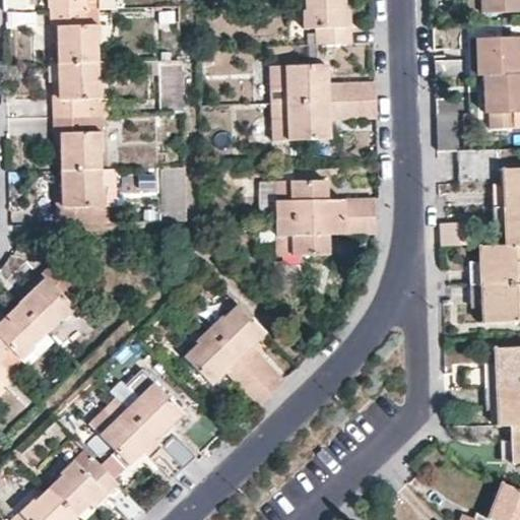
[(53,0),(53,10),(86,9),(85,0),(53,0)]
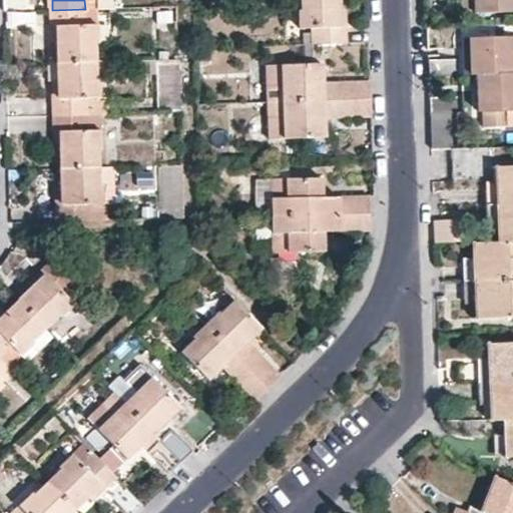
[(342,26),(341,9),(340,0),(302,0),(303,9),(300,9),(301,27),(313,27),(314,44),(348,42),(348,26),(342,26)]
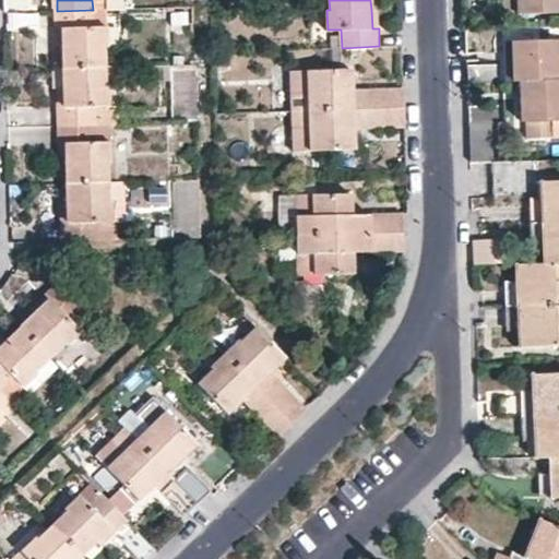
[(503,0),(503,9),(521,9),(520,0),(503,0)]
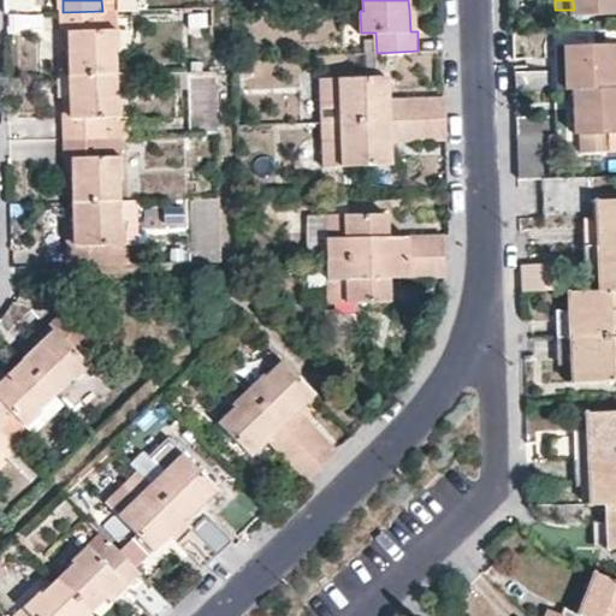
[(102,30),(102,11),(63,12),(63,31),(71,31),(71,52),(71,75),(114,73),(113,51),(118,51),(118,30),(102,30)]
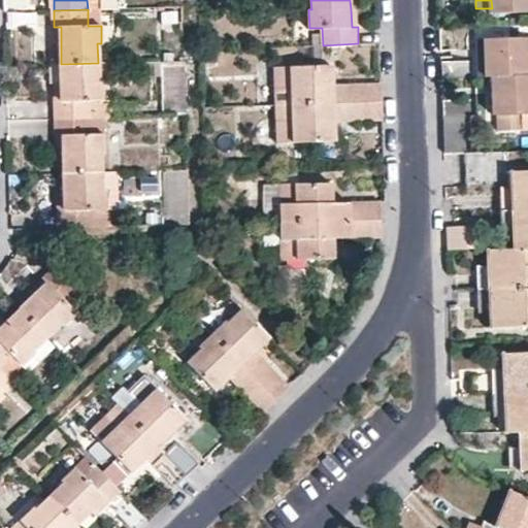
[(488,66),(527,65),(527,33),(487,36),(488,66)]
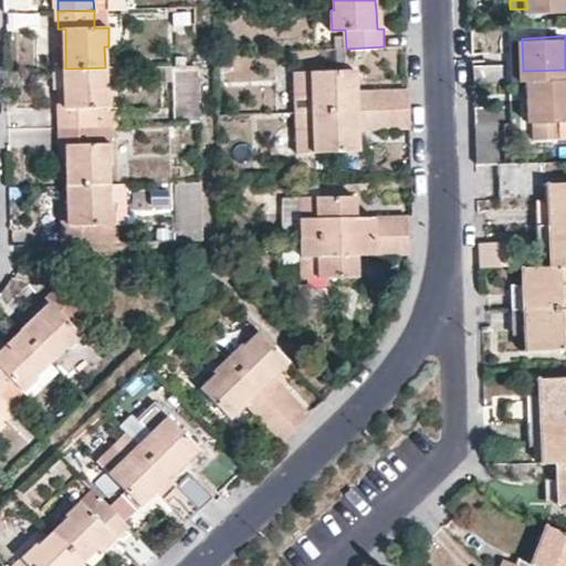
[(232,72),(232,52),(215,52),(216,72),(232,72)]
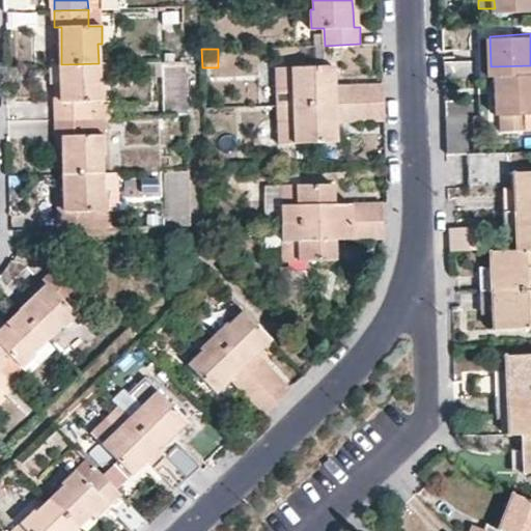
[(447,68),(480,67),(480,58),(446,59),(447,68)]
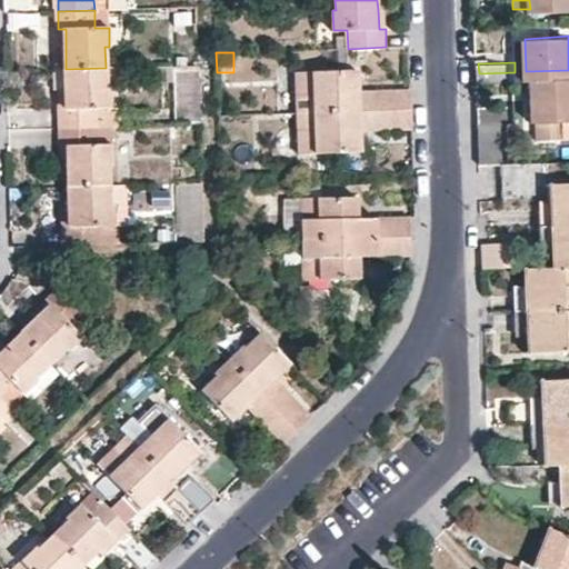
[(202,126),(200,67),(173,67),(175,126),(202,126)]
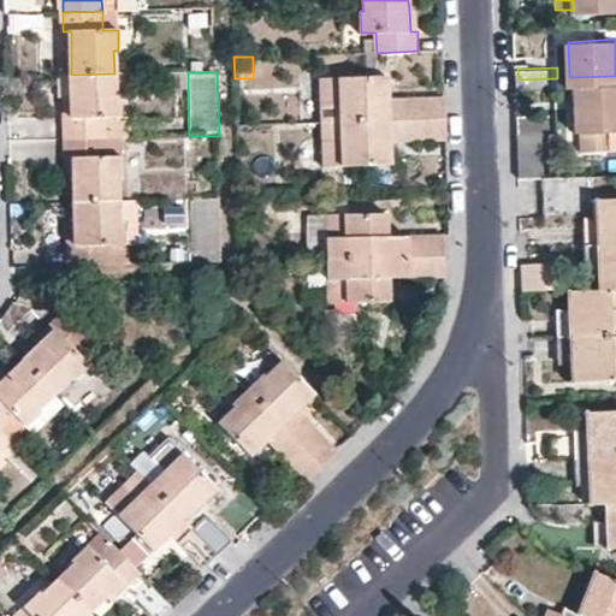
[(114,96),(114,73),(71,75),(72,98),(72,116),(65,116),(65,138),(105,137),(105,119),(119,119),(119,96),(114,96)]
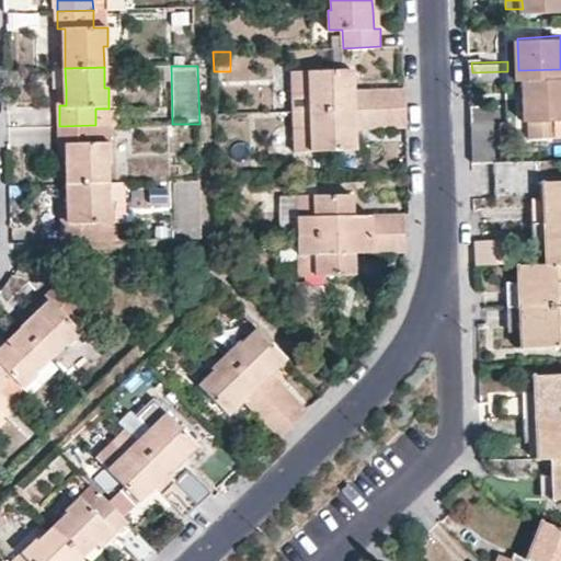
[(294,112),(310,111),(354,110),(354,90),(353,69),(293,70),(294,112)]
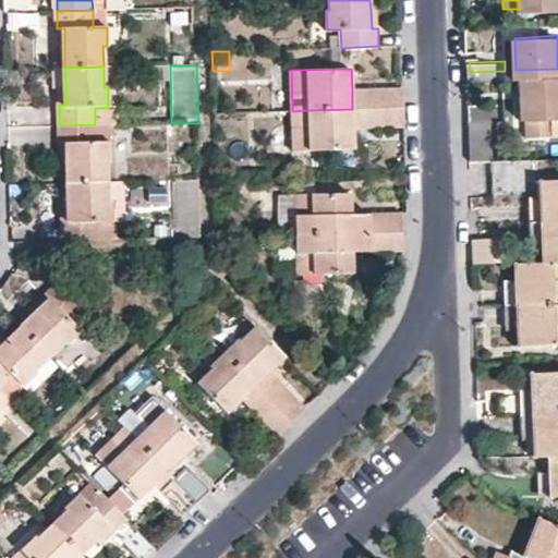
[(557,76),(557,69),(516,70),(516,79),(523,79),(557,76)]
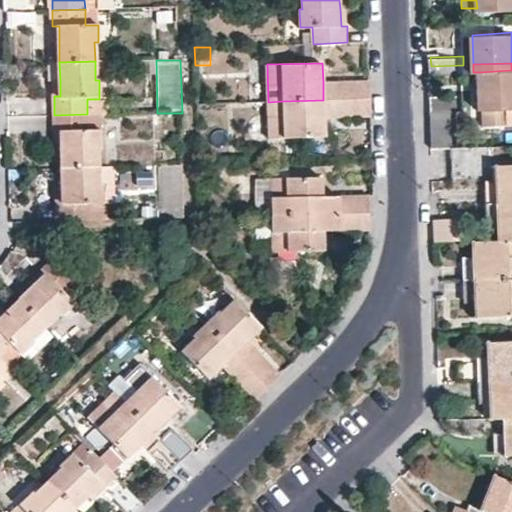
[(463,72),(463,65),(431,66),(431,73),(463,72)]
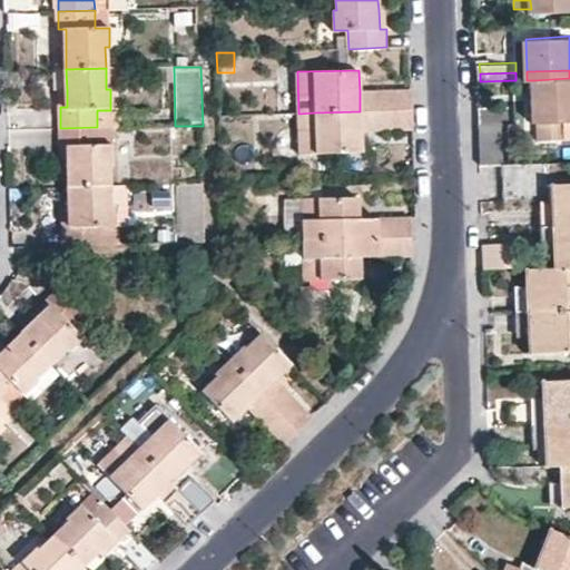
[(569,78),(534,80),(536,120),(569,118),(569,78)]
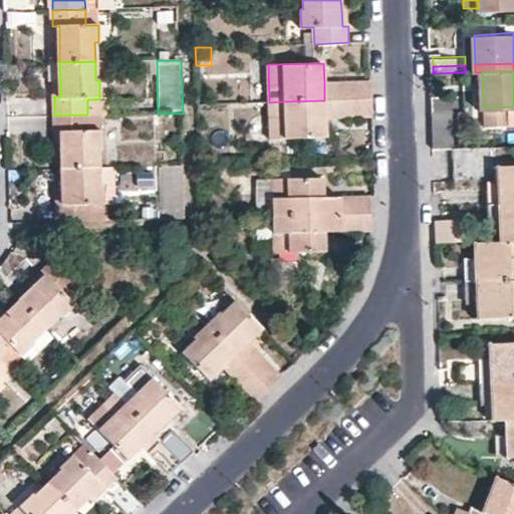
[(337,81),(324,82),(324,100),(337,100),(337,81)]
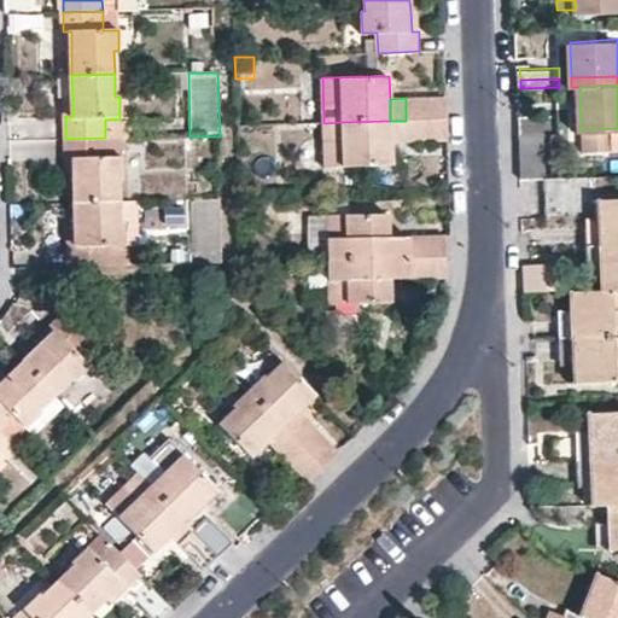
[(406,98),(406,121),(438,120),(437,98),(406,98)]
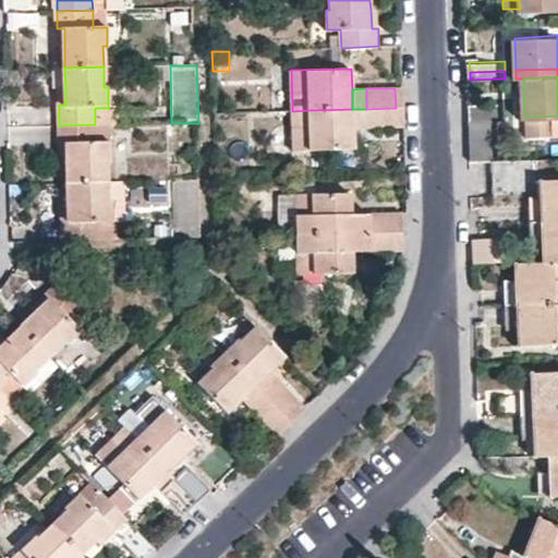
[(405,107),(404,88),(395,88),(396,108),(405,107)]
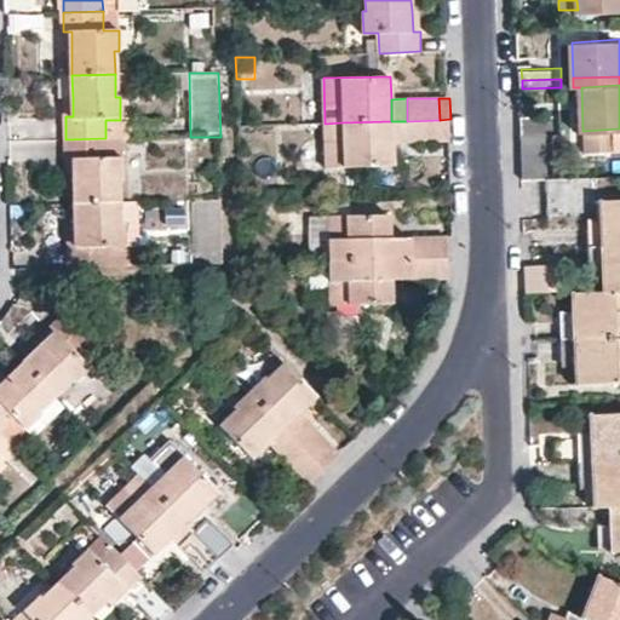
[(523,116),(523,135),(562,132),(562,115),(523,116)]
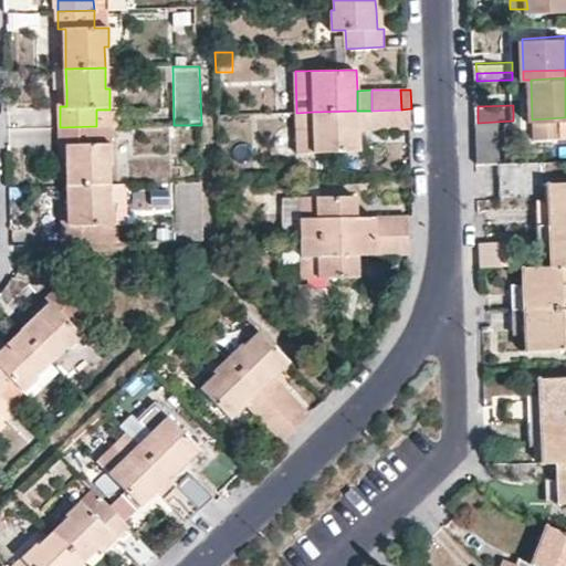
[(411,128),(411,108),(401,109),(402,128),(411,128)]
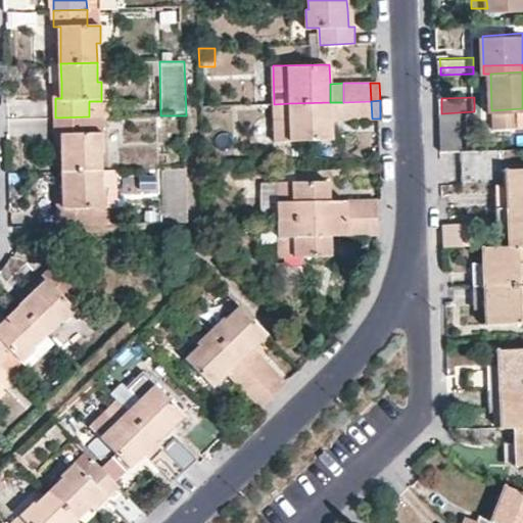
[(105,101),(101,101),(89,101),(89,116),(105,116),(105,101)]
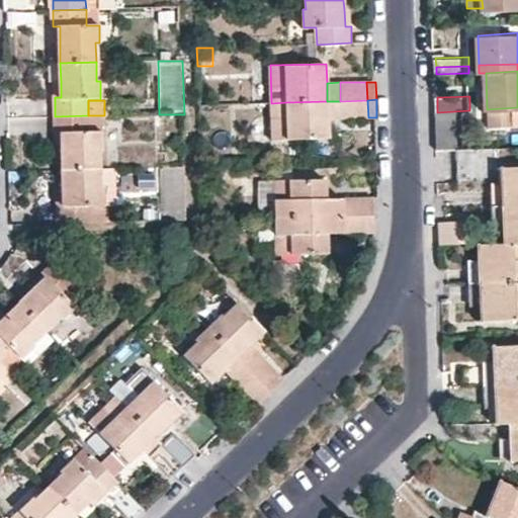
[(368,117),(367,100),(340,101),(341,118),(368,117)]
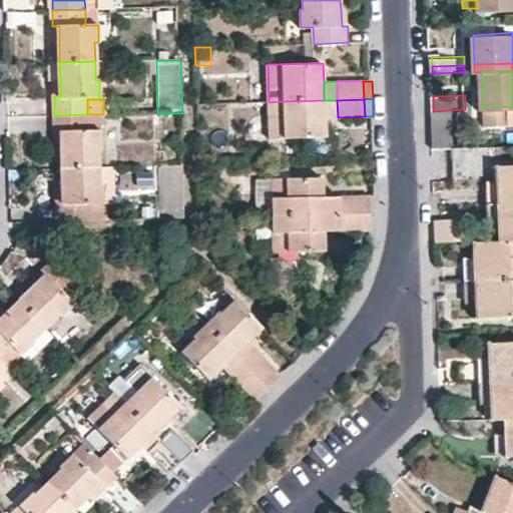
[(326,137),(325,116),(324,100),(284,101),(284,117),(270,118),(270,138),(326,137)]
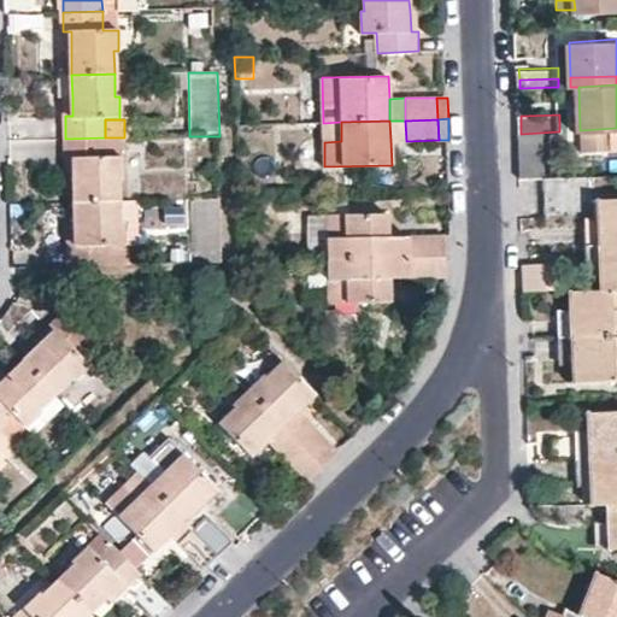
[(405,121),(389,121),(391,140),(406,141),(405,121)]
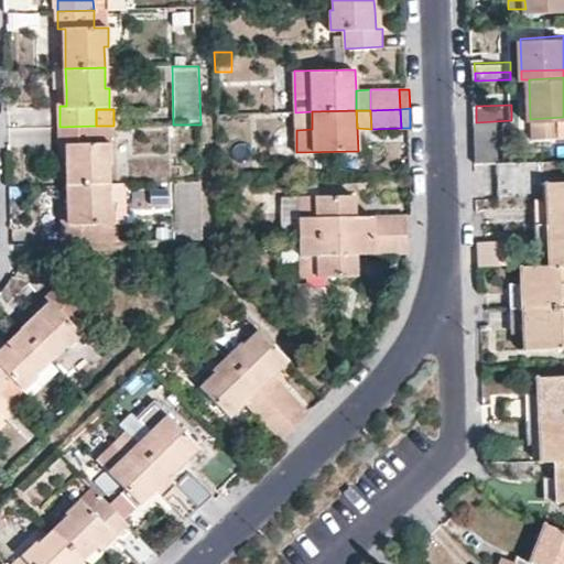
[(295,112),(296,130),(312,129),(312,111),(295,112)]
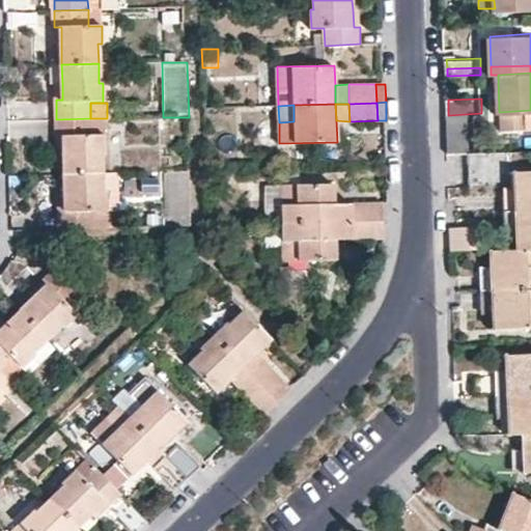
[(448,115),(449,133),(482,132),(481,113),(448,115)]
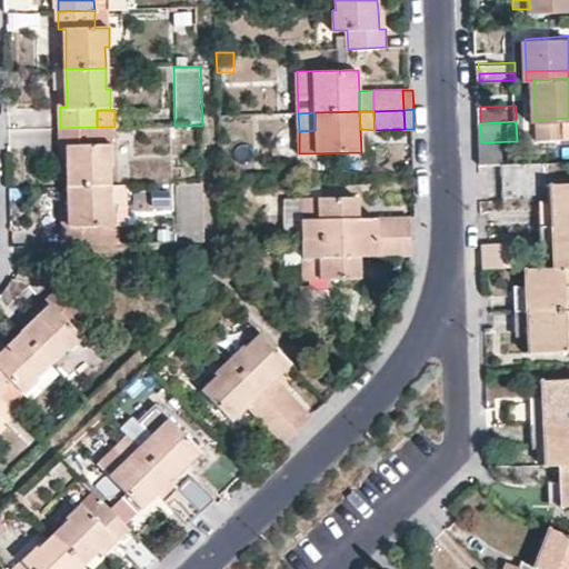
[(97,145),(97,127),(60,128),(61,148),(67,148),(68,165),(68,186),(108,186),(107,165),(111,165),(110,145),(97,145)]
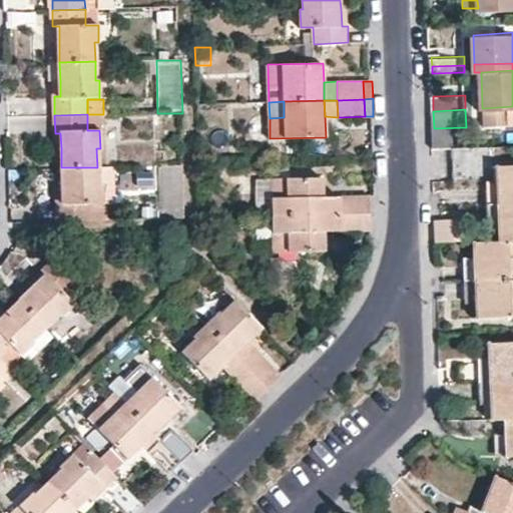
[(455,146),(467,146),(466,127),(434,128),(434,147),(455,146)]
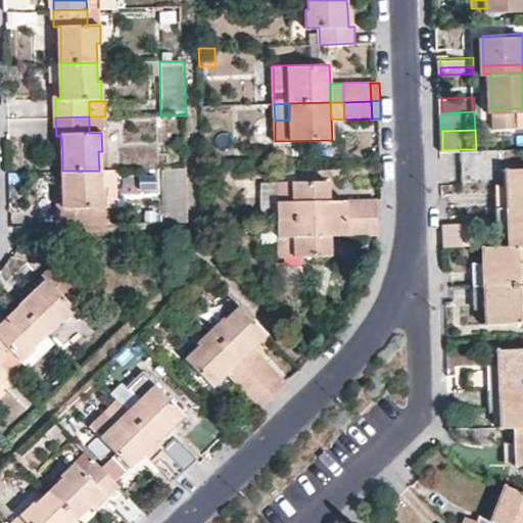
[(492,182),(491,148),(476,149),(464,149),(465,183),(492,182)]
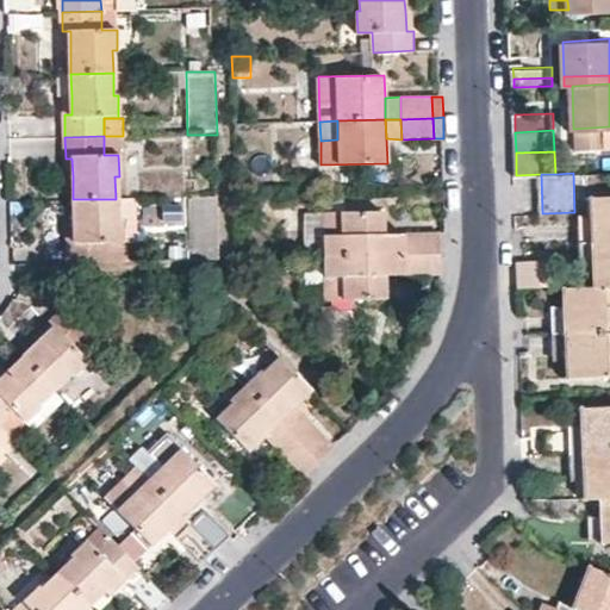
[(193,197),(195,259),(218,259),(217,197),(193,197)]
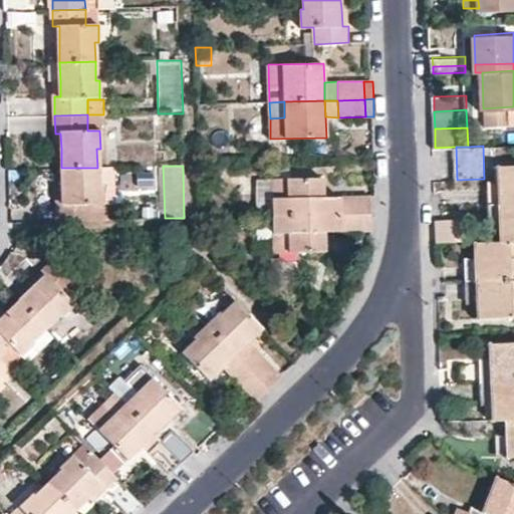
[(486,184),(487,204),(513,203),(513,166),(497,168),(498,184),(486,184)]
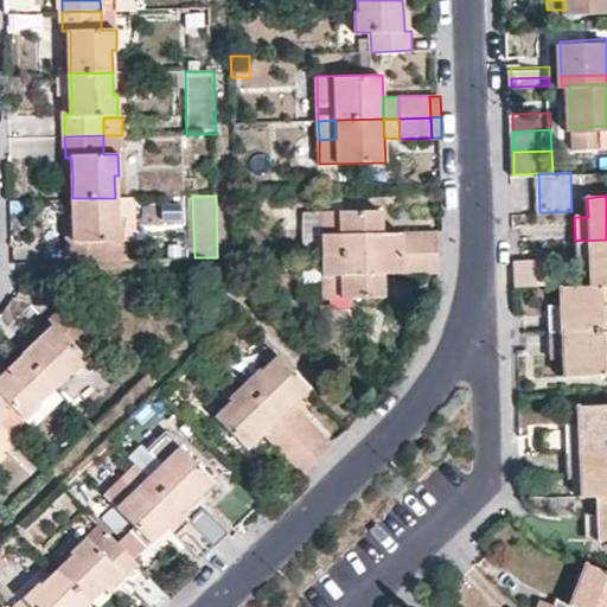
[(115,216),(115,198),(72,198),(74,222),(74,240),(66,240),(66,261),(125,260),(125,238),(119,238),(119,216),(115,216)]
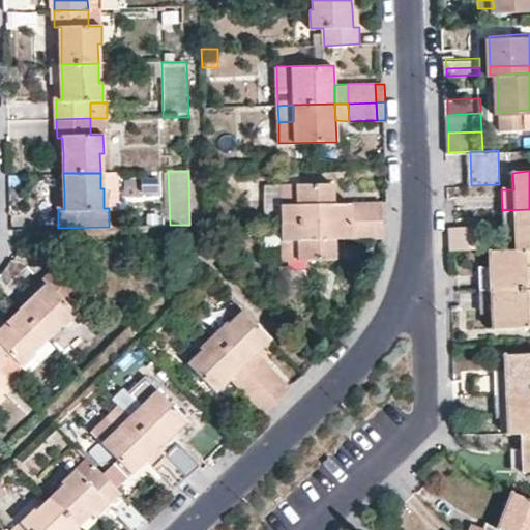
[(280,185),(280,222),(376,221),(376,203),(334,203),(334,184),(333,183),(280,185)]
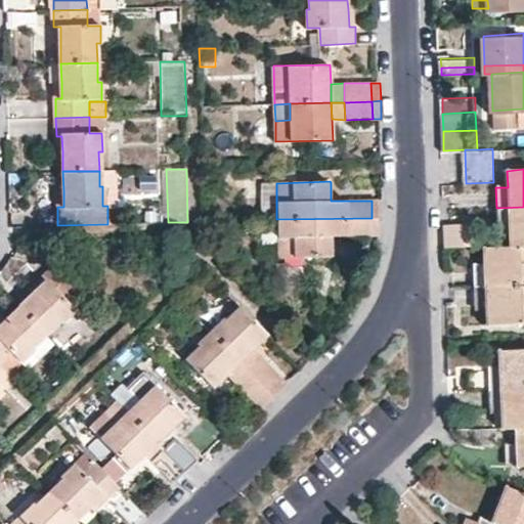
[(510,226),(511,246),(523,244),(523,207),(496,208),(497,226),(510,226)]
